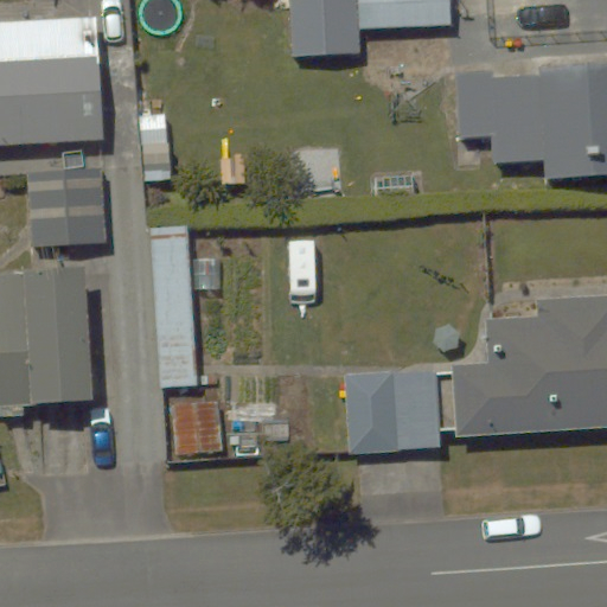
[(452,0),(287,0),(289,62),(363,58),(362,30),(453,26),(452,0)]
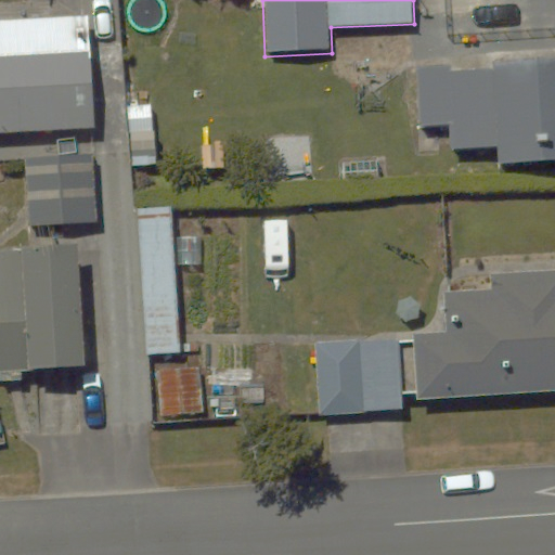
[(88,18),(0,22),(0,139),(93,134),(88,18)]
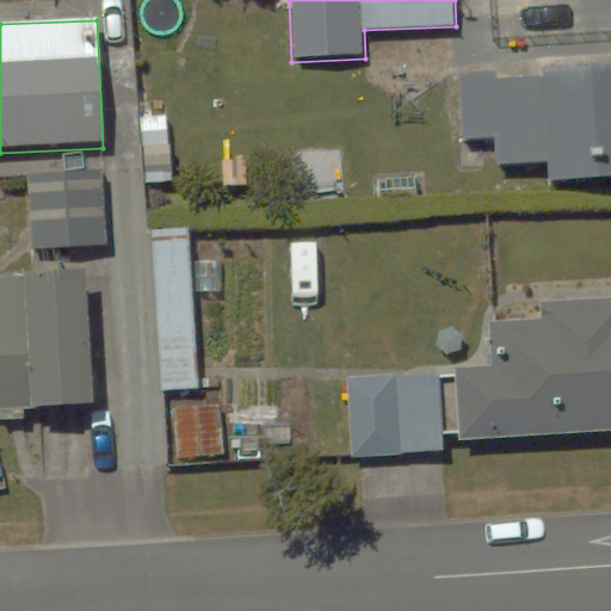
[(610,63),(457,68),(460,140),(495,139),(497,164),(547,162),(548,180),(610,178),(610,63)]
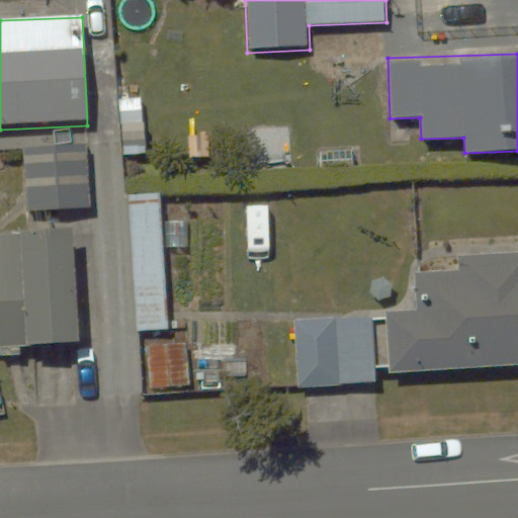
[(90,143),(22,147),(25,207),(93,204),(90,143)]
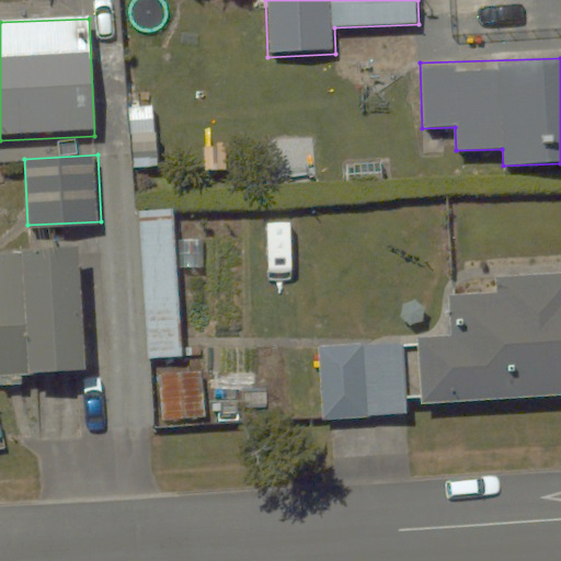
[(175,215),(137,216),(140,362),(179,361),(175,215)]
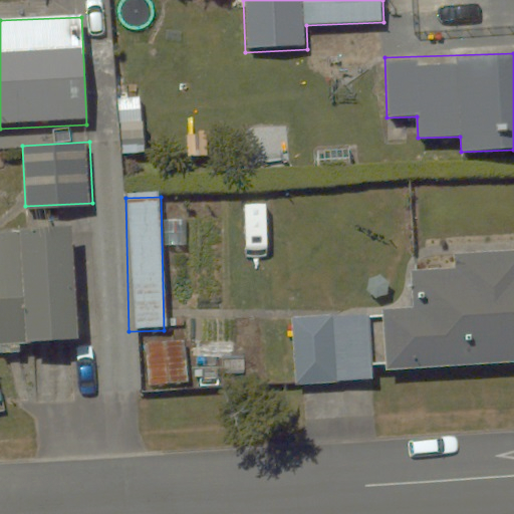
[(18,239),(22,348),(95,346),(91,237),(18,239)]
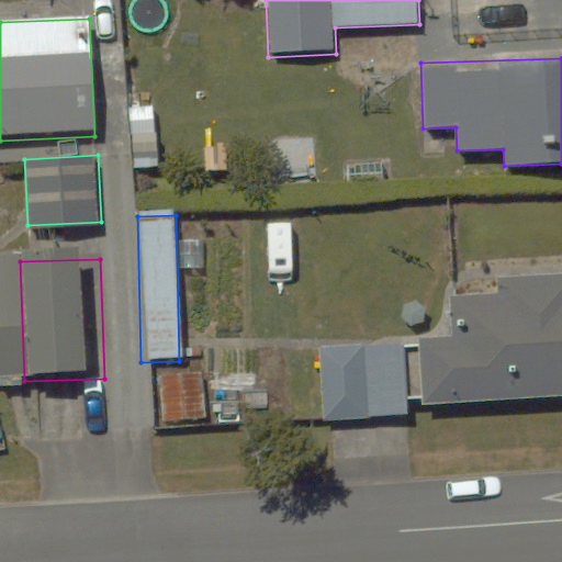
[(0,382),(24,381),(20,261),(0,261),(0,382)]
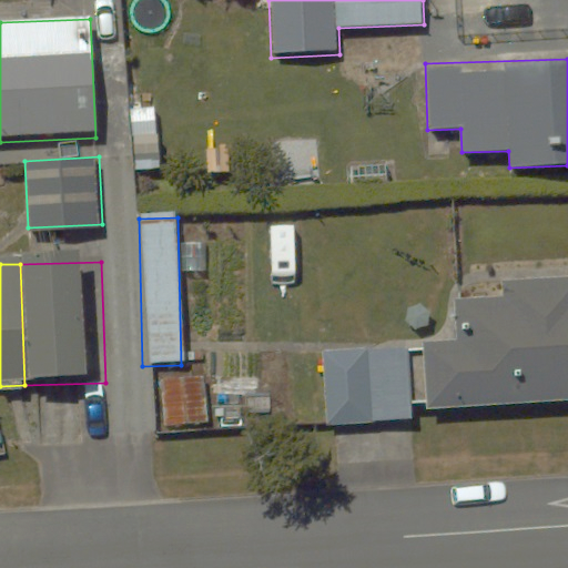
[(415,346),(417,406),(567,398),(567,270),(509,273),(510,293),(463,295),(465,344),(415,346)]
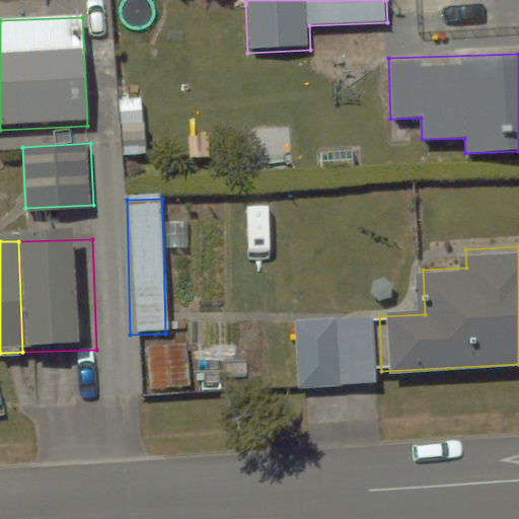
[(381,371),(379,316),(293,320),(294,390),(382,387),(381,371)]
